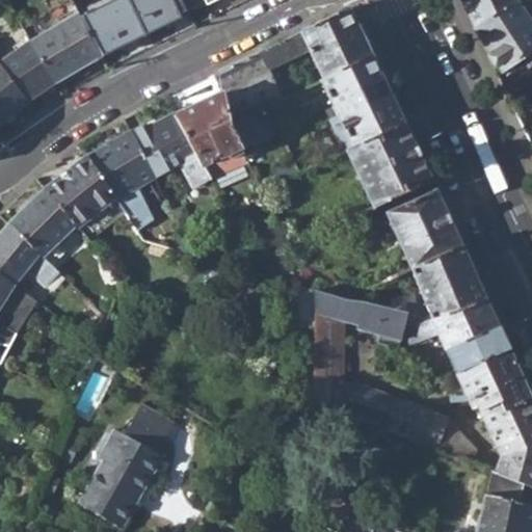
[(104,0),(77,14),(98,56),(186,12),(179,0),(104,0)]
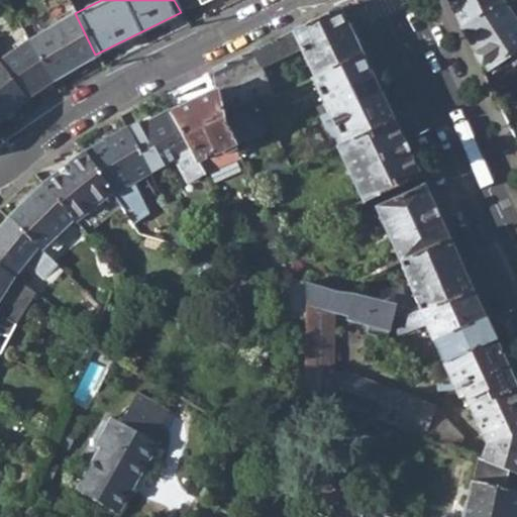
[(174,0),(181,12),(196,4),(194,0),(174,0)]
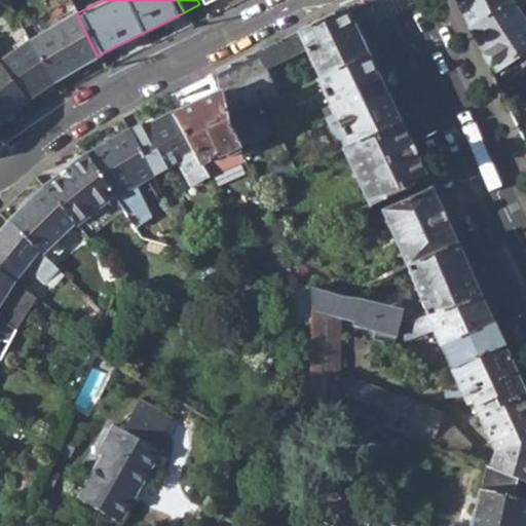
[(456,0),(468,25),(508,0),(456,0)]
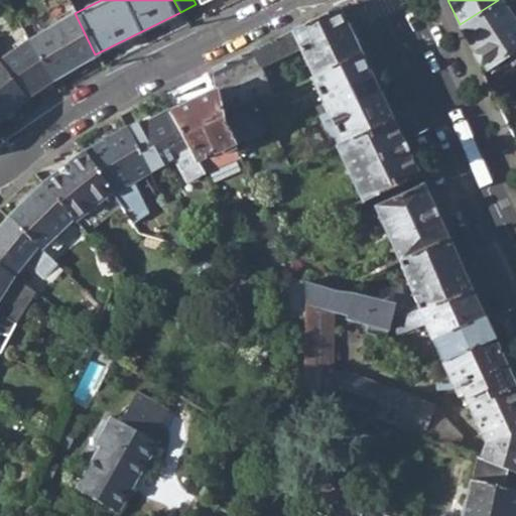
[(515,0),(498,0),(460,24),(476,49),(474,51),(478,60),(484,62),(486,67),(508,51),(514,63),(515,61),(515,0)]
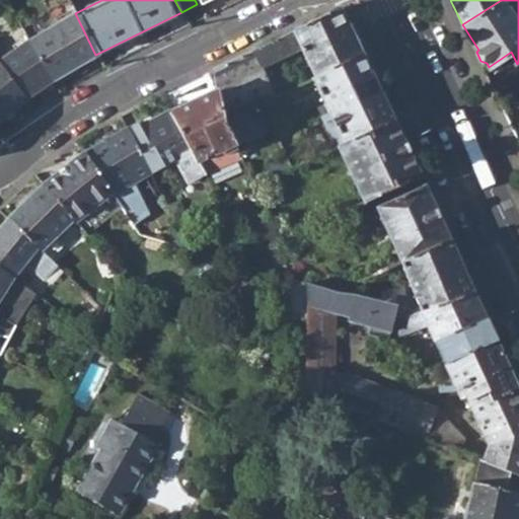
[(357,44),(340,9),(252,52),(258,66),(299,46),(315,77),(362,54),(357,44)]
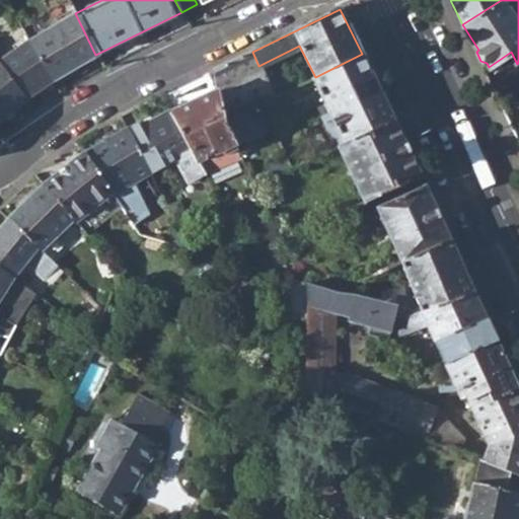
[(27,39),(51,80),(95,55),(75,13),(27,39)]
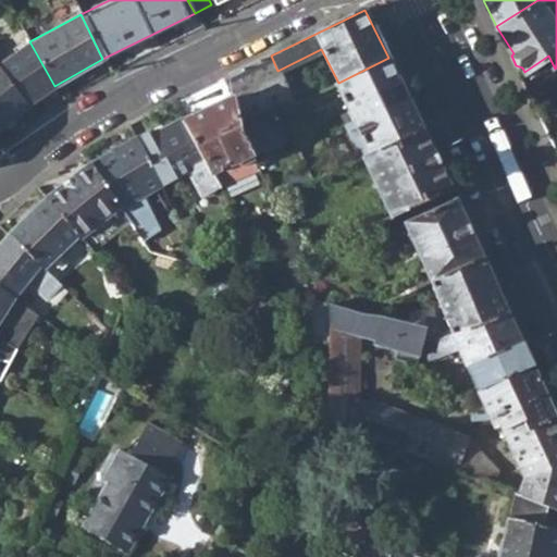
[(54,86),(29,41),(0,61),(0,69),(1,71),(31,106),(54,86)]
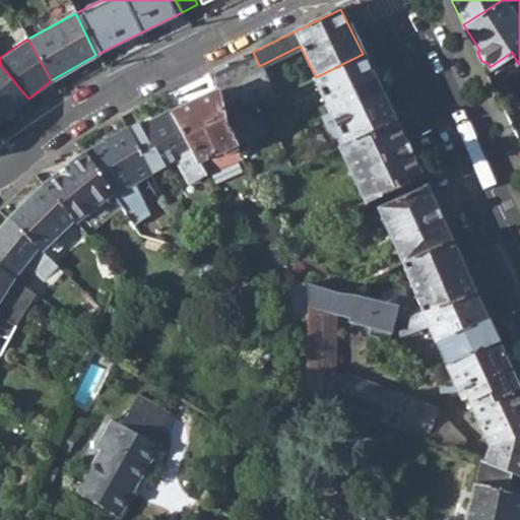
[(274,99),(259,66),(253,52),(212,71),(215,92),(221,124),(255,107),(274,99)]
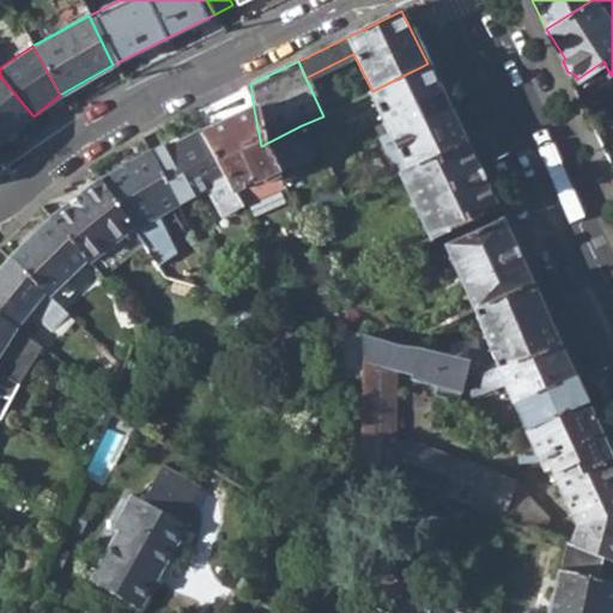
[(400,164),(405,171),(465,143),(428,64),(372,91),(369,93),(388,137),(378,141),(392,168),(400,164)]
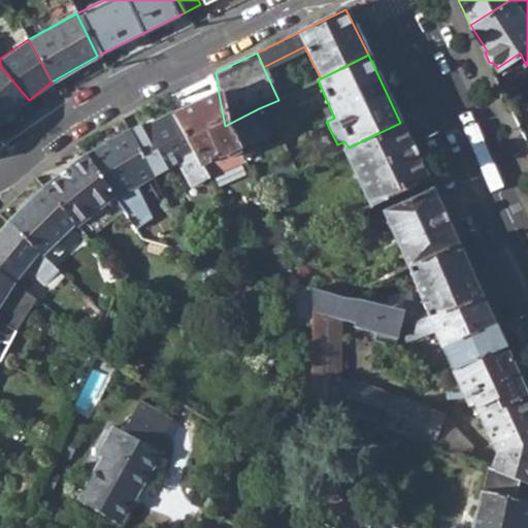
[(0,122),(29,100),(1,67),(0,65),(0,122)]
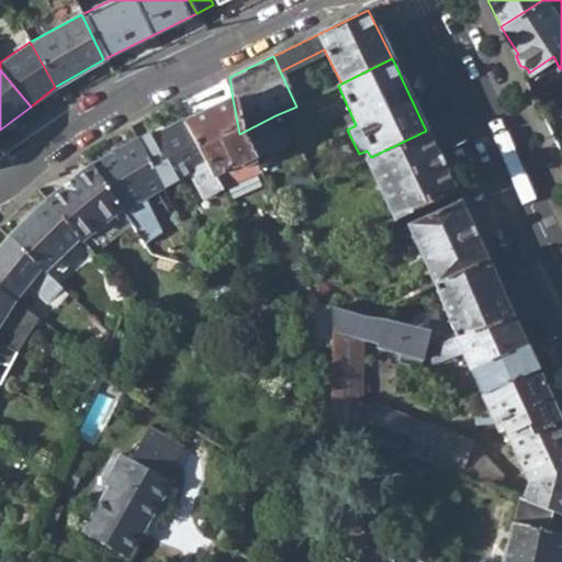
[(233,100),(182,124),(212,177),(218,189),(257,169),(256,166),(251,157),(239,134),(233,100)]
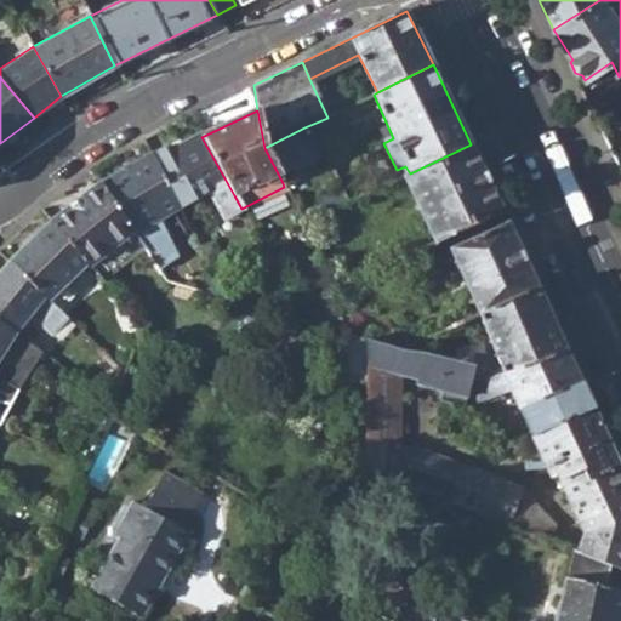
[(265,148),(278,174),(300,161),(317,154),(305,127),(265,148)]
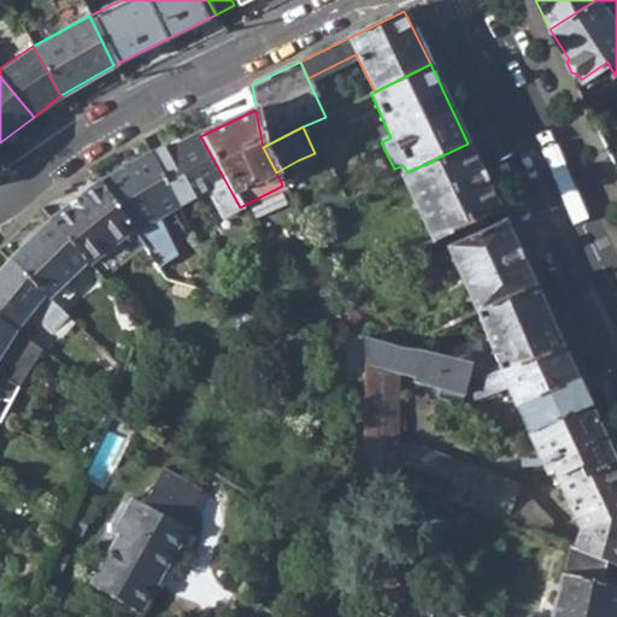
[(200,134),(166,152),(187,187),(192,198),(206,189),(221,218),(241,209),(240,207),(233,194),(200,136),(200,134)]
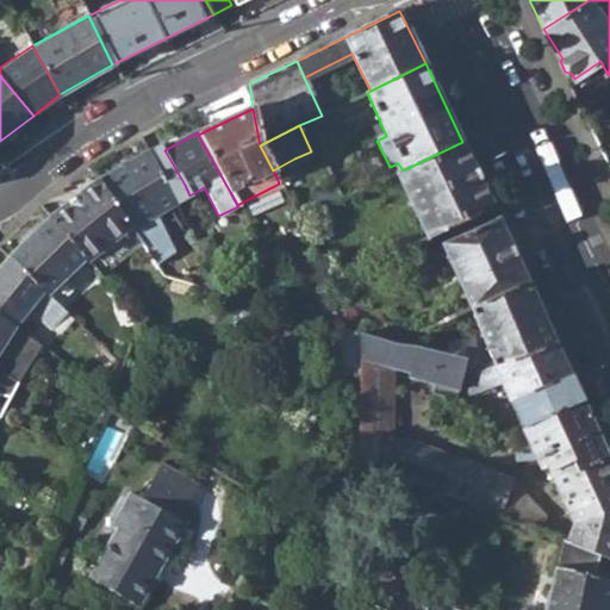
[(396,174),(425,238),(493,207),(462,142),(403,170),(396,174)]
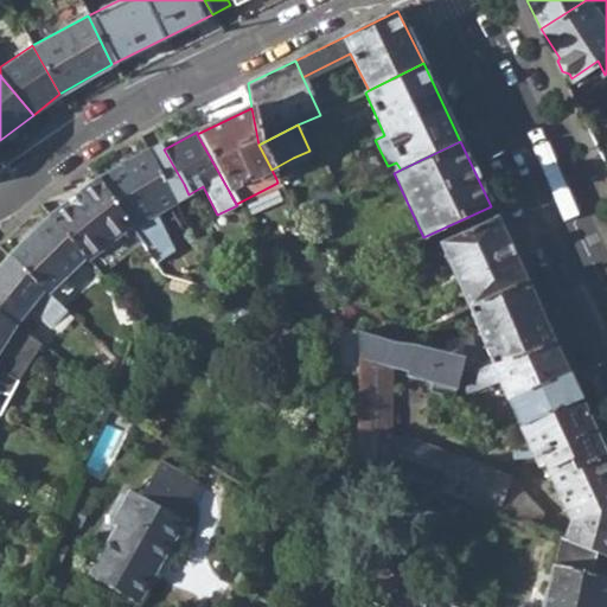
[(131,228),(132,229),(174,204),(167,192),(149,157),(145,149),(96,178),(131,228)]
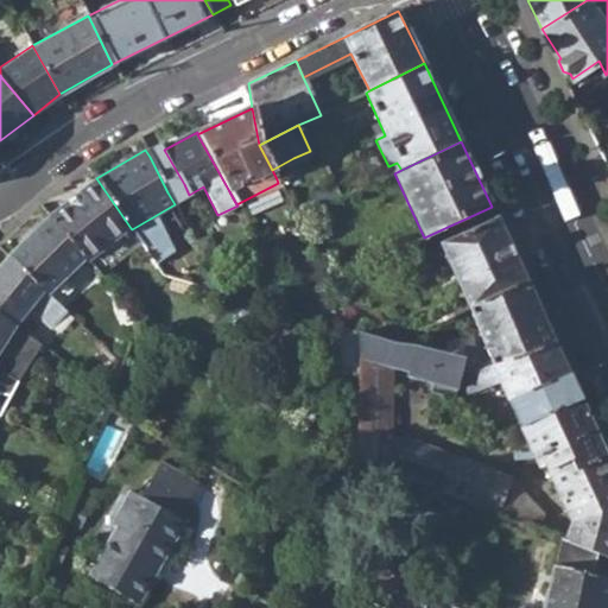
[(168,192),(184,184),(164,150),(150,157),(168,192)]
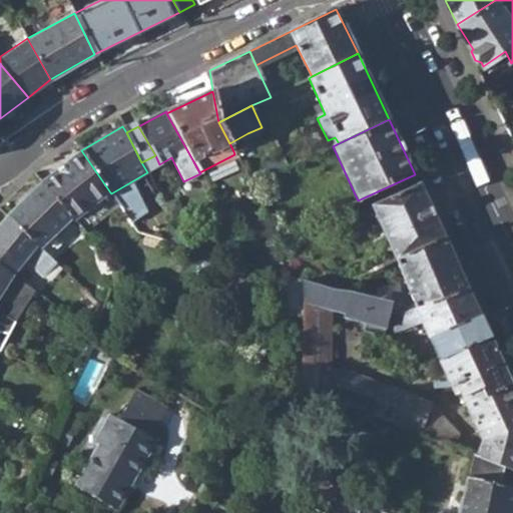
[(252,142),(247,133),(229,143),(233,151),(252,142)]
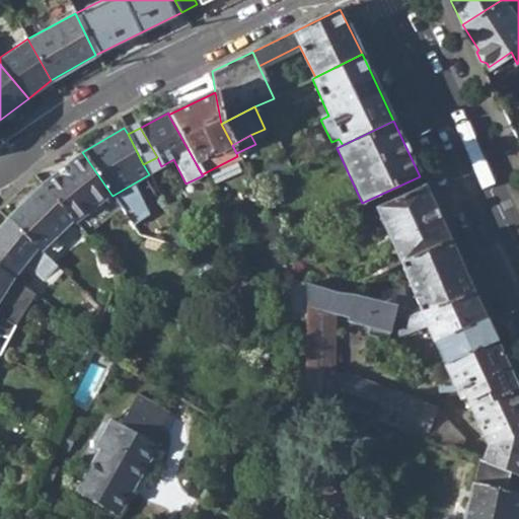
[(112,195),(82,152),(42,182),(72,219),(74,221),(85,213),(95,225),(121,207),(113,196),(112,195)]
